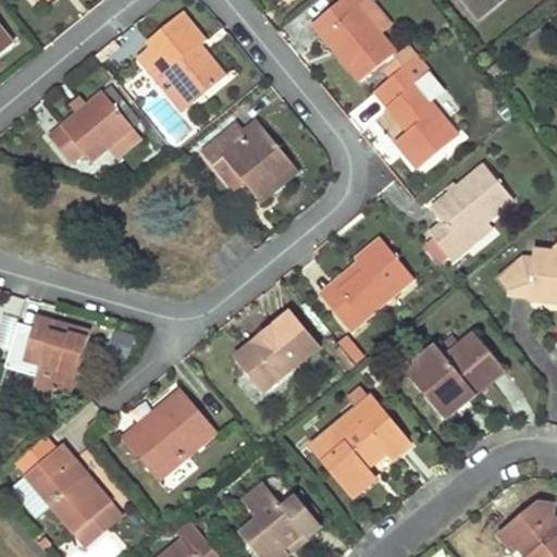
[(381,36),(356,7),(363,0),(336,0),(309,23),(358,82),(393,51),(381,36)]
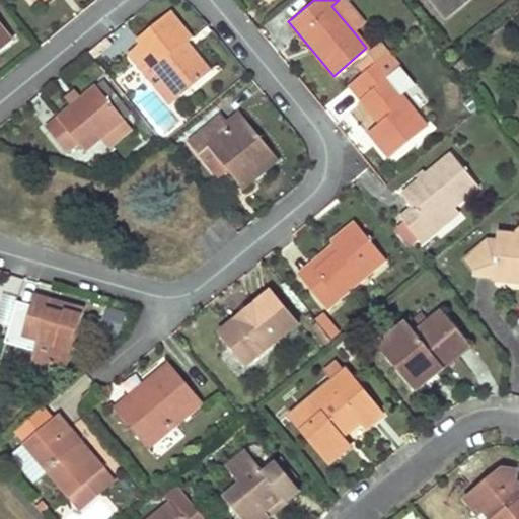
[(340,0),(339,0),(331,6),(355,33),(363,26),(340,0)]
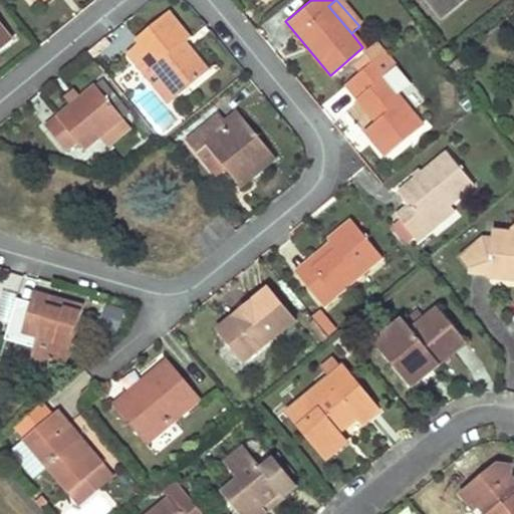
[(425,0),(439,17),(458,0),(425,0)]
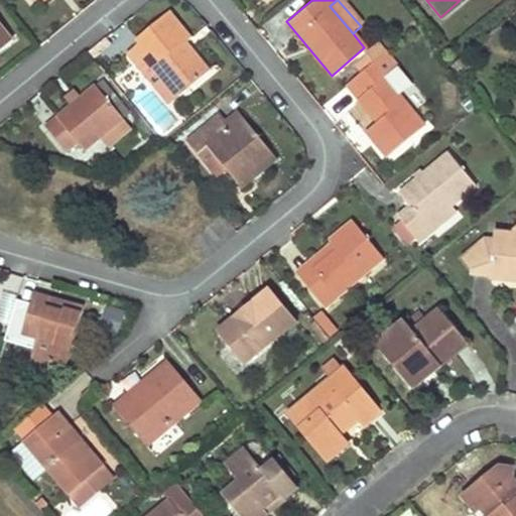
[(146,75),(155,68),(178,95),(214,67),(167,11),(136,38),(139,42),(127,52),(146,75)]
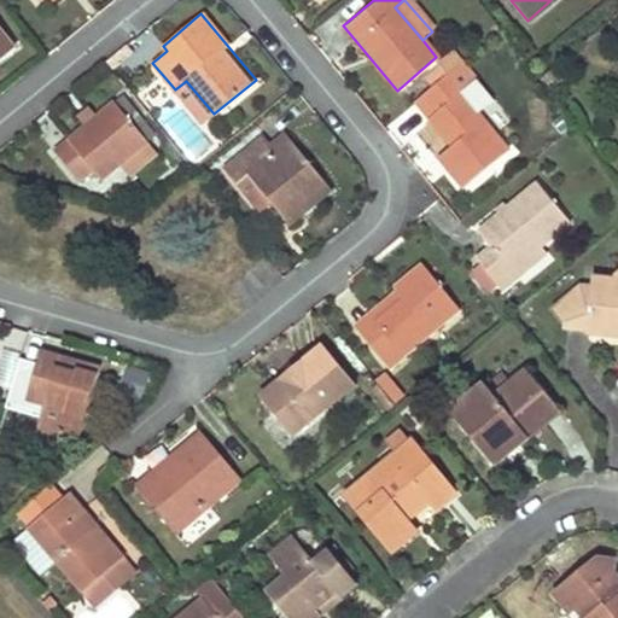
[(0,59),(16,47),(0,27),(0,59)]
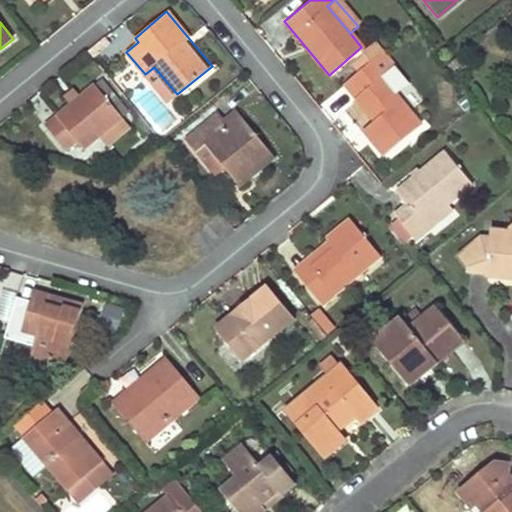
[(353,66),(357,73),(381,53),(373,43),(365,51),(368,54),(353,66)]
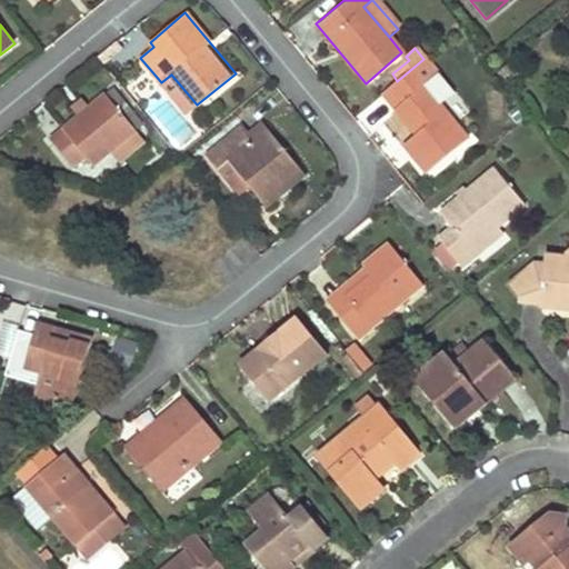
[(426,173),(467,140),(446,115),(459,103),(437,77),(438,76),(423,59),(397,81),(381,95),(415,135),(401,146),(426,173)]
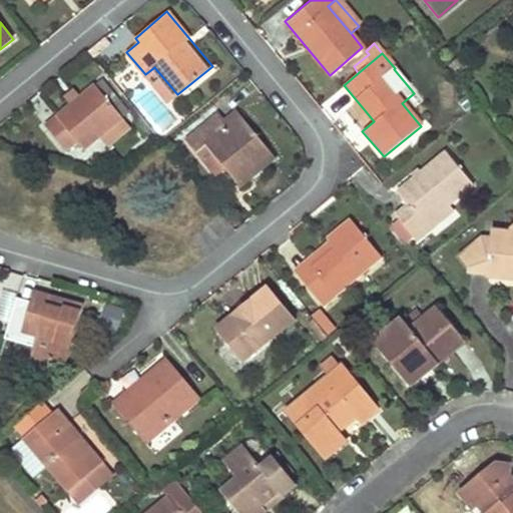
[(154,67),(145,74),(168,102),(177,94),(154,67)]
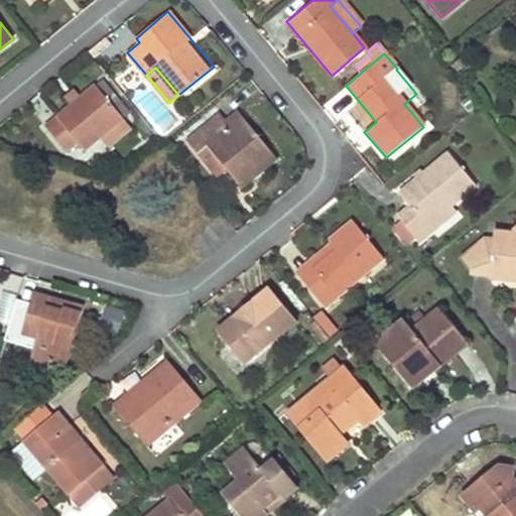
[(65,151),(76,142),(83,150),(100,136),(109,147),(131,128),(122,118),(129,113),(101,80),(43,126),(65,151)]
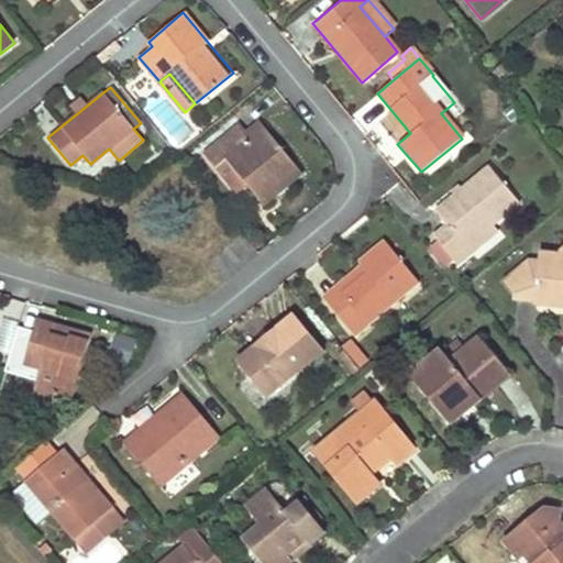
[(203,153),(234,194),(244,185),(261,203),(299,173),(260,122),(245,133),(239,125),(203,153)]
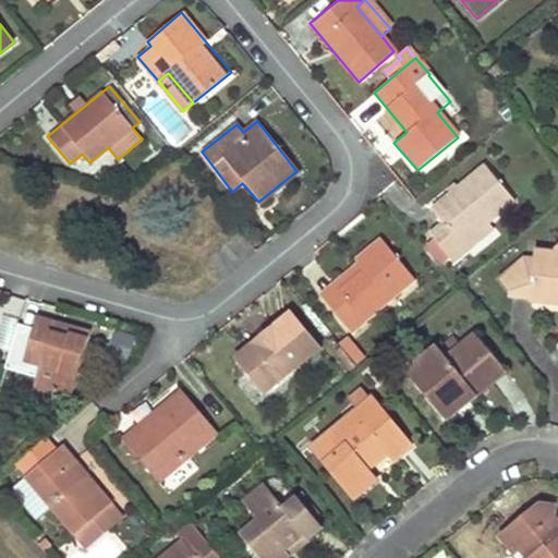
[(429,234),(441,247),(452,261),(493,228),(487,221),(514,198),(485,162),(432,207),(445,222),(429,234)]
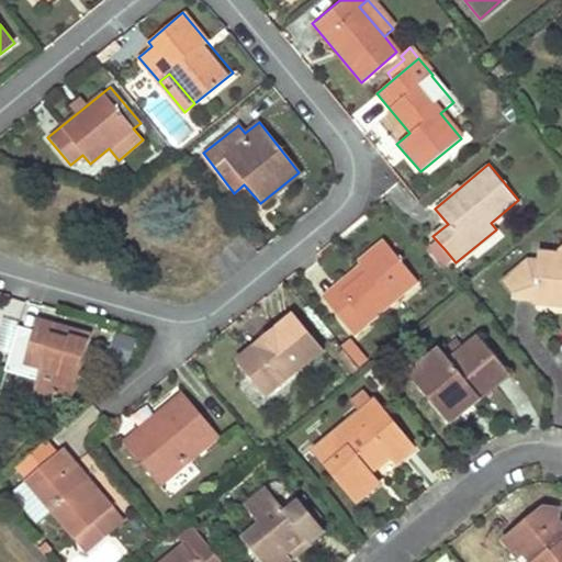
[(384,240),(358,262),(362,268),(368,273),(329,305),(356,336),(419,283),(384,240)]
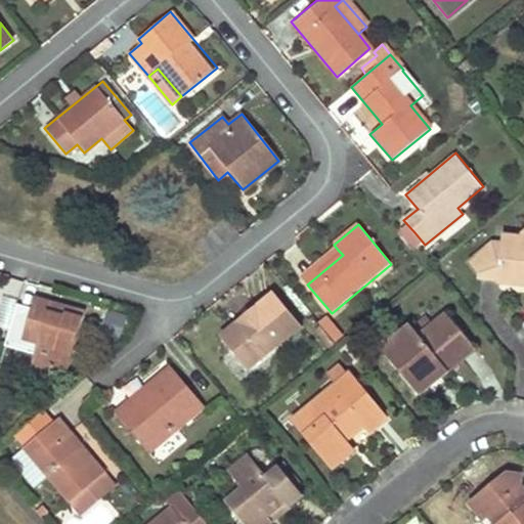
[(482,275),(491,275),(500,276),(504,280),(523,282),(523,236),(522,238),(519,235),(504,232),(501,243),(493,241),(470,260),(482,275)]
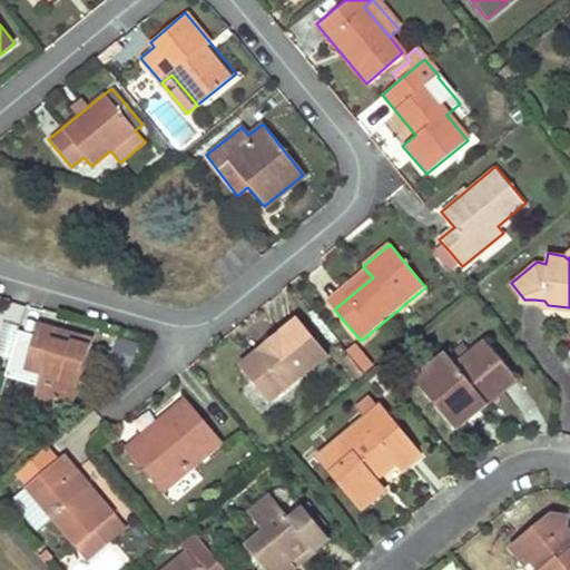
[(367,272),(330,304),(334,310),(373,277),(367,272)]
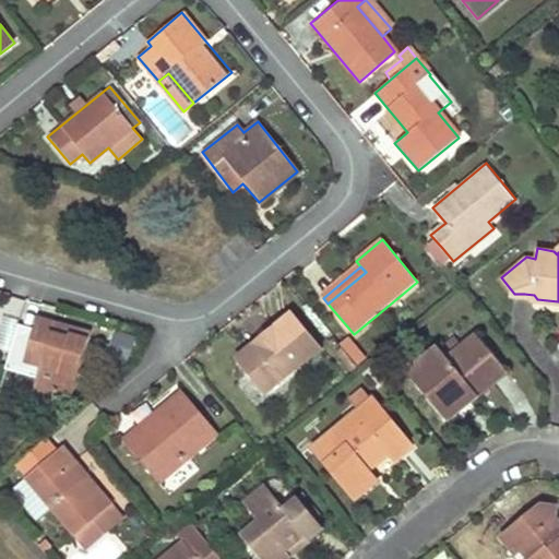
[(238,358),(252,376),(266,392),(321,346),(293,313),(238,358)]
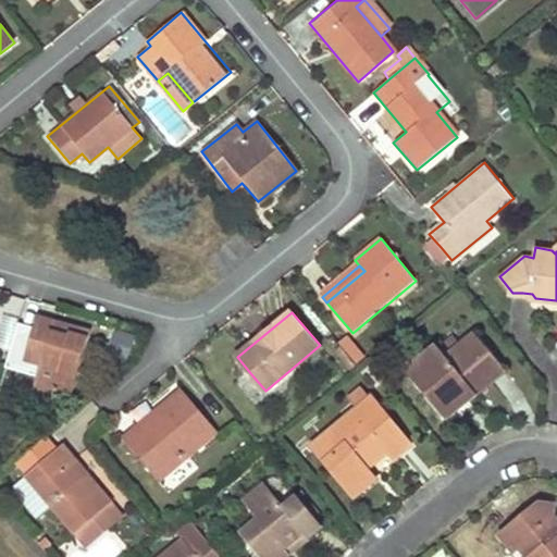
[(40,368),(29,407),(50,412),(56,393),(71,396),(88,333),(36,319),(24,363),(40,368)]
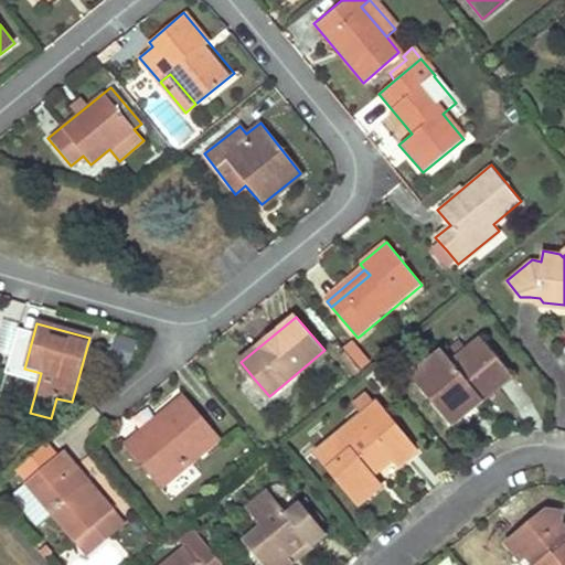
[(450,423),(466,409),(481,397),(483,398),(512,375),(481,339),(454,361),(447,353),(415,379),(450,423)]
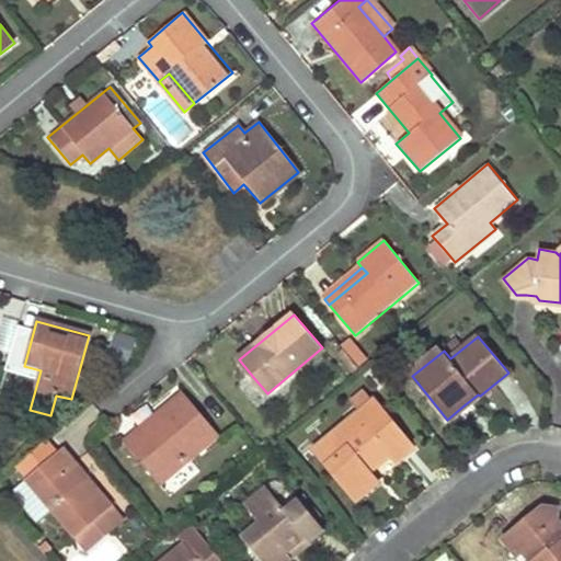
[(350,375),(367,361),(351,339),(333,353),(350,375)]
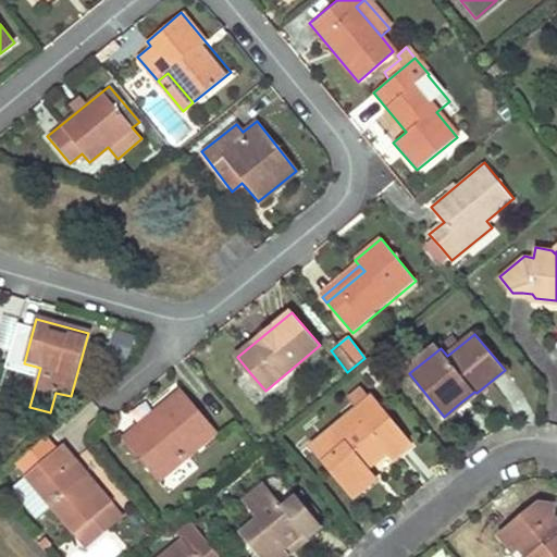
[(176,457),(178,460),(185,454),(183,452),(211,426),(181,391),(123,438),(153,475),(176,457)]
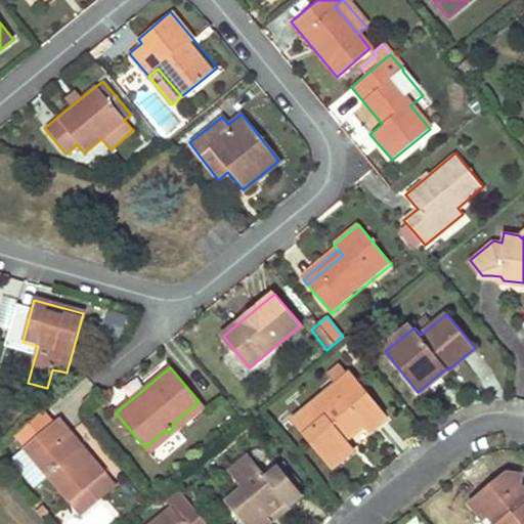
[(342,438),(347,434),(350,437),(366,425),(372,432),(387,420),(350,374),(295,419),(329,461),(348,445),(342,438)]
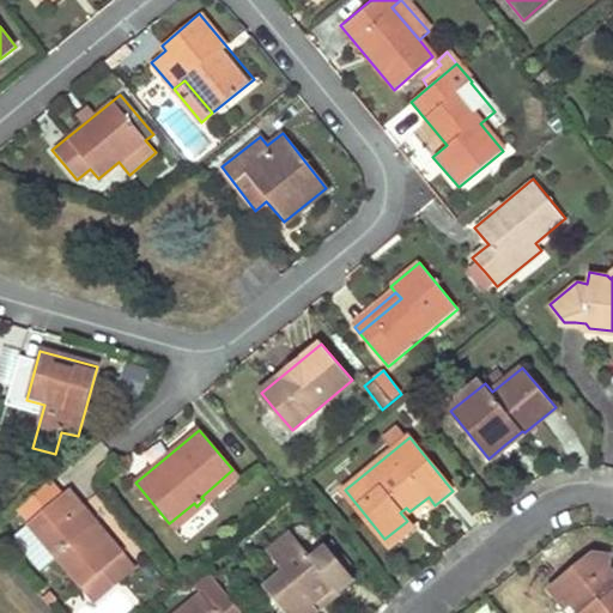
[(176,530),(238,478),(232,469),(201,497),(204,499),(196,507),(194,503),(169,523),(176,530)]
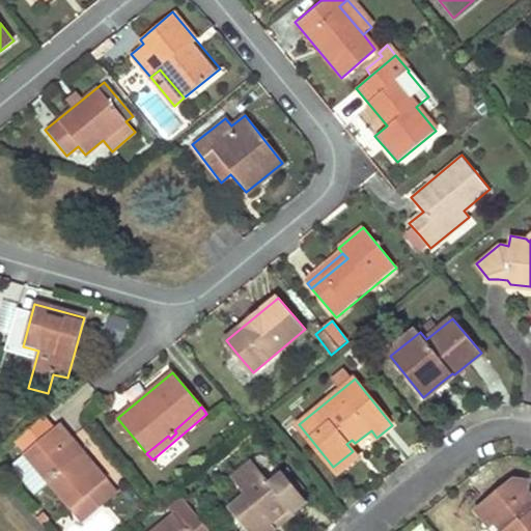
[(25,452),(54,428),(44,416),(15,440),(25,452)]
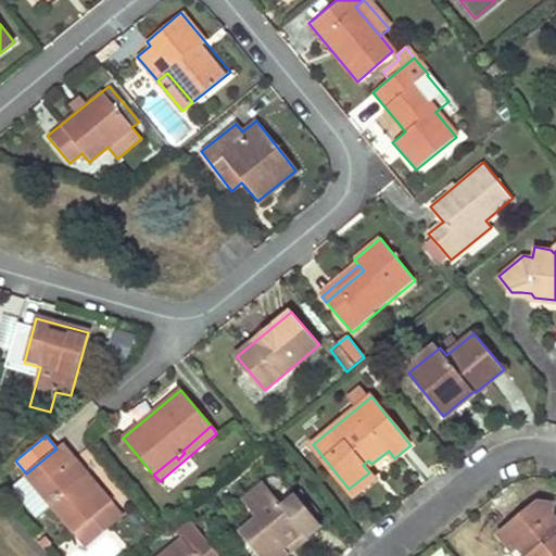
[(73,532),(112,501),(64,442),(57,449),(26,474),(9,488),(34,517),(48,504),(73,532)]
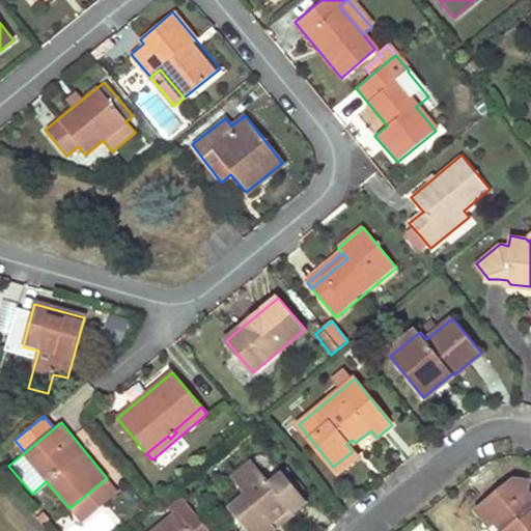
[(338,473),(358,457),(353,451),(333,467),(338,473)]
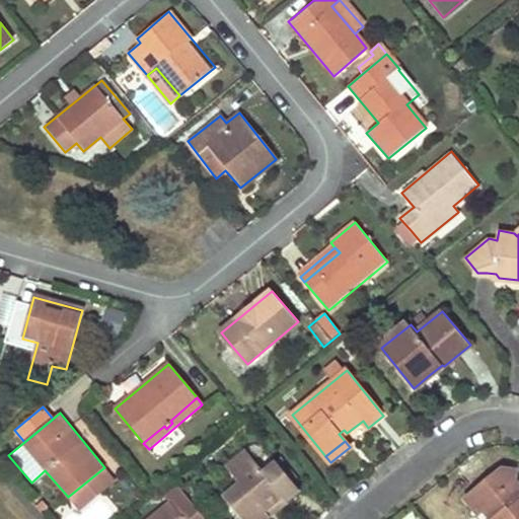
[(246,449),(227,465),(241,483),(224,497),(242,518),(265,518),(269,516),(265,511),(284,495),(288,500),(301,490),(278,461),(265,471),(246,449)]
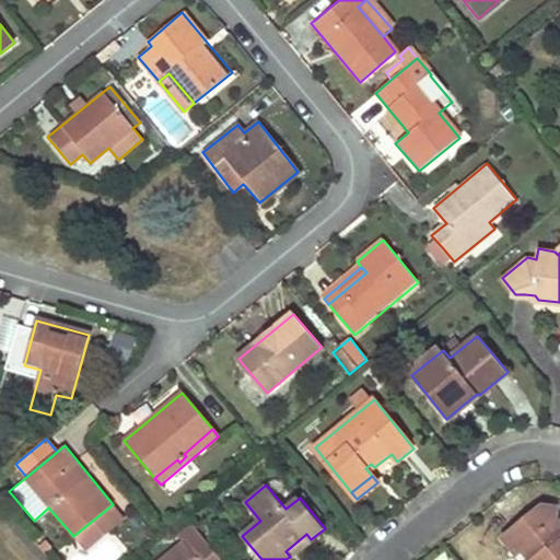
[(113,504),(73,536),(85,551),(125,518),(113,504)]
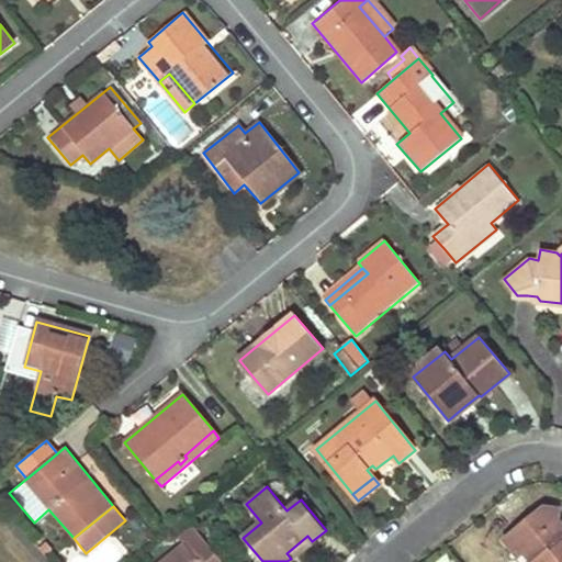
[(561,561),(561,537),(555,529),(559,510),(542,509),(506,540),(518,555),(525,550),(534,561),(561,561)]
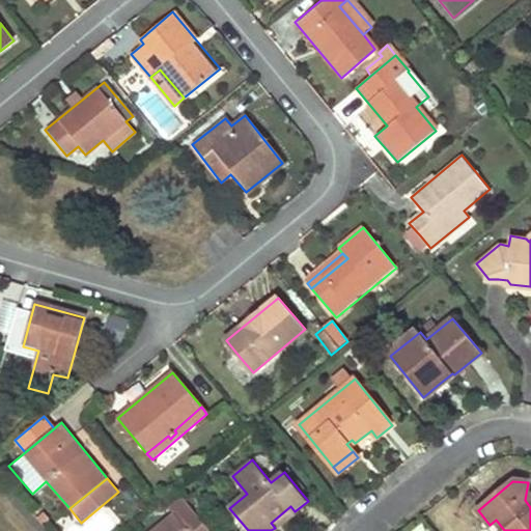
[(210,530),(183,498),(169,508),(174,514),(154,530),(210,530)]
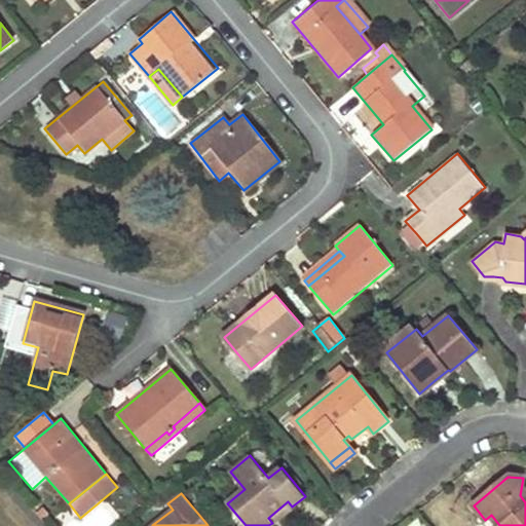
[(288,501),(268,518),(272,523),(292,506),(288,501)]
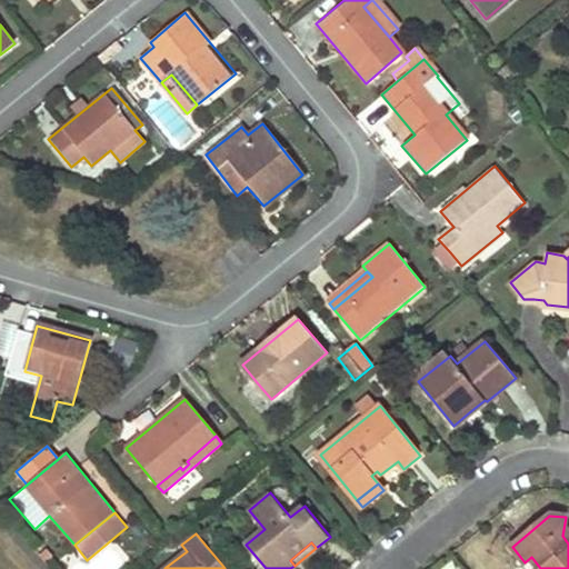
All buildings are outlined.
